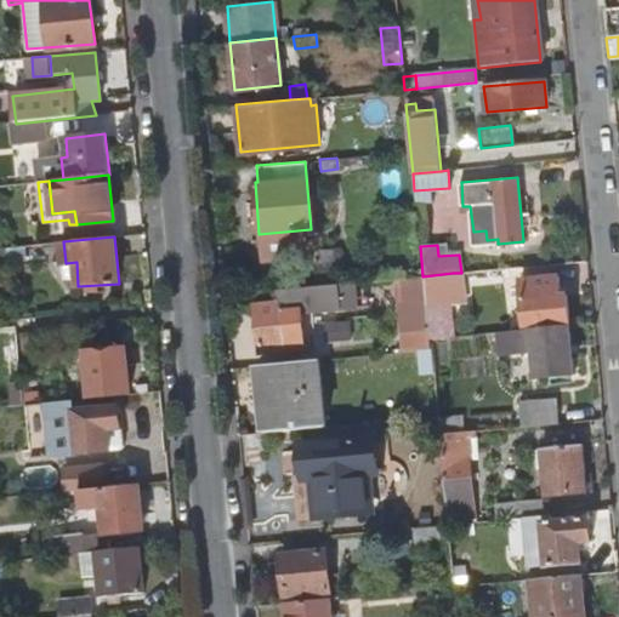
[(554,296),(550,264),(518,268),(524,323),(567,318),(564,295),(554,296)]
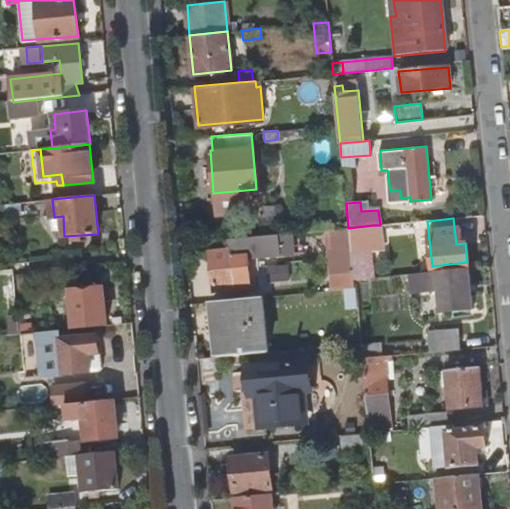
[(348,228),(349,241),(374,239),(373,225),(348,228)]
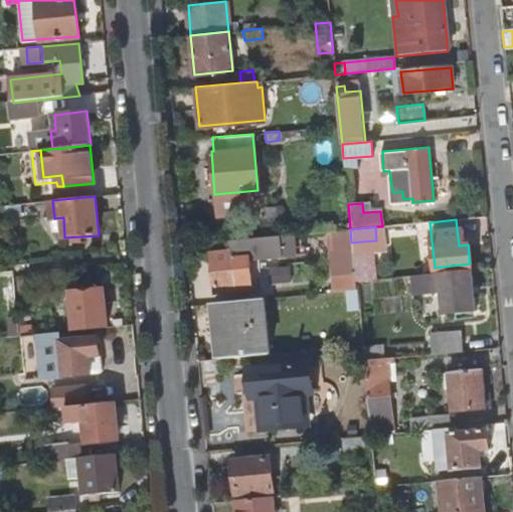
[(343,280),(344,290),(356,288),(355,280),(351,242),(350,229),(333,230),(337,268),(330,269),(331,281),(343,280)]
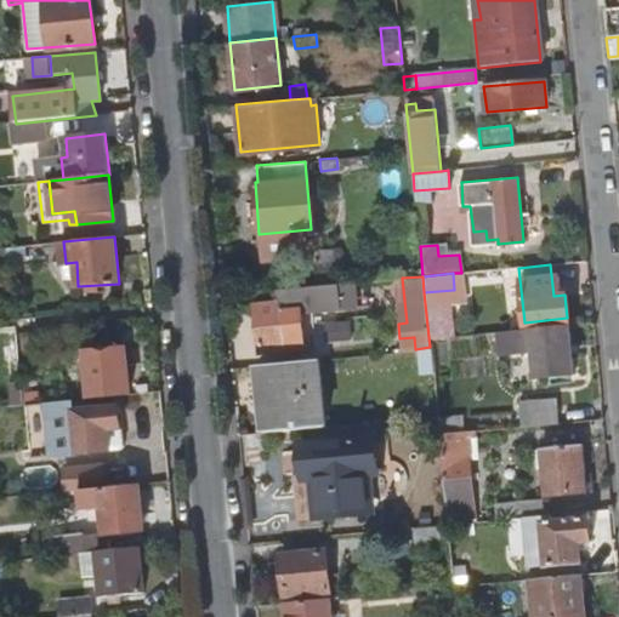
[(338,307),(335,284),(277,289),(278,301),(254,302),(257,350),(304,347),(300,310),(338,307)]
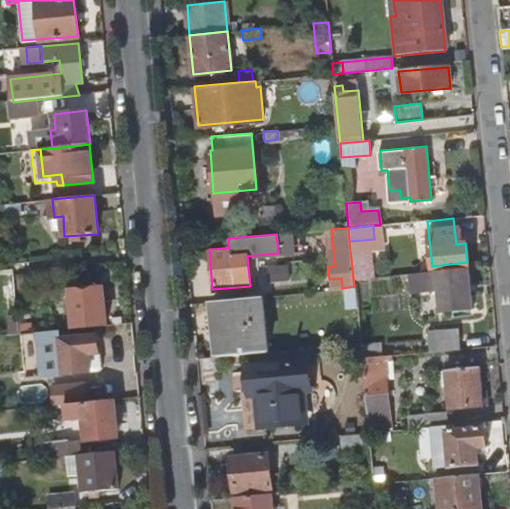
[(468,268),(410,273),(412,284),(426,283),(426,287),(438,286),(440,306),(434,307),(434,312),(472,308),(468,268)]
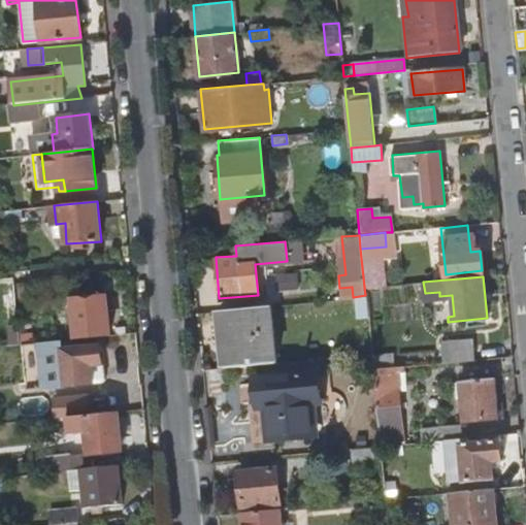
[(355,315),(366,313),(365,295),(353,297),(355,315)]
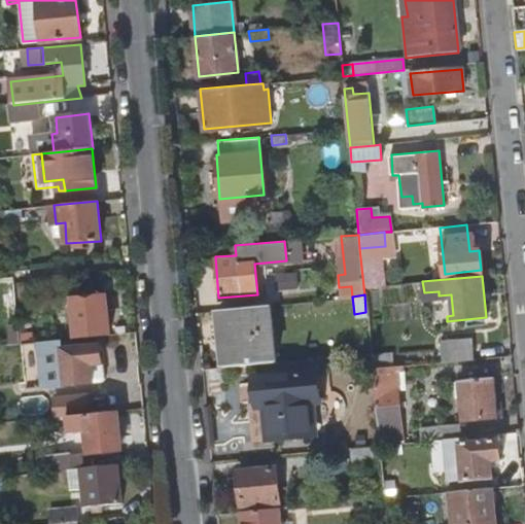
[(71,300),(75,338),(100,336),(110,335),(105,297),(71,300)]
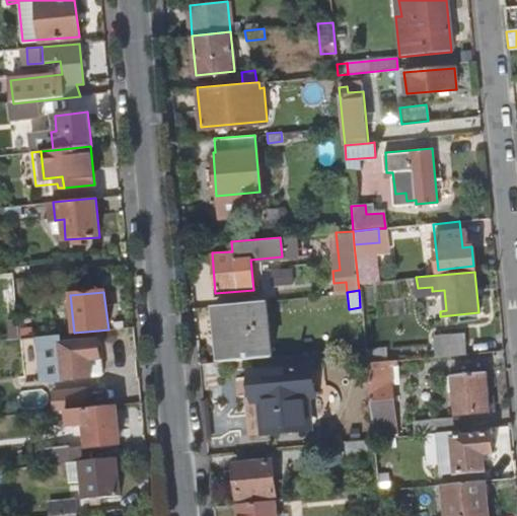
[(265,300),(216,305),(222,360),(271,356),(265,300)]
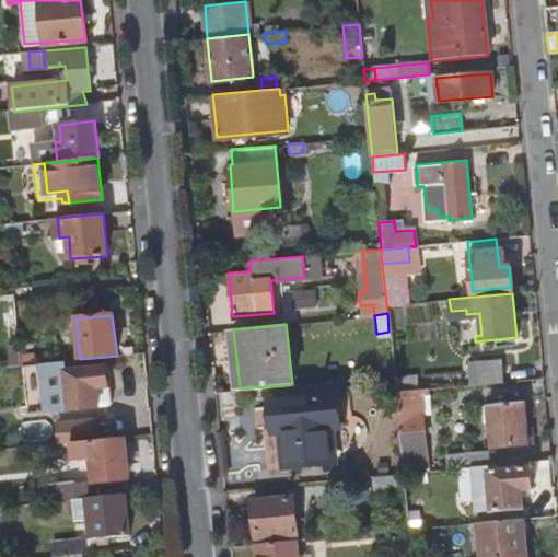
[(495,351),(495,359),(497,382),(529,380),(527,355),(511,356),(511,349),(495,351)]
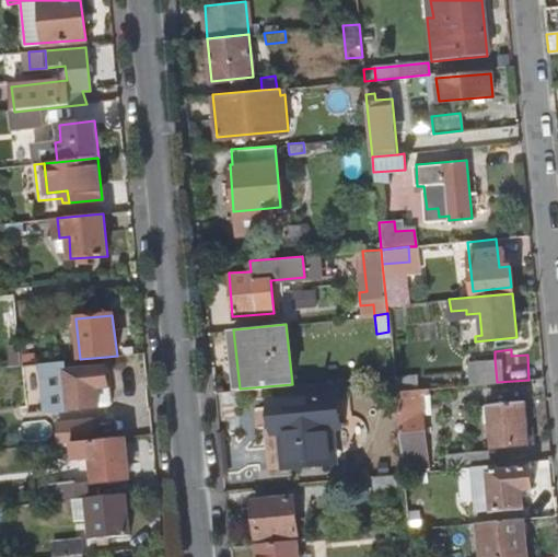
[(80,359),(65,361),(69,407),(100,405),(97,386),(108,385),(106,357),(80,359)]
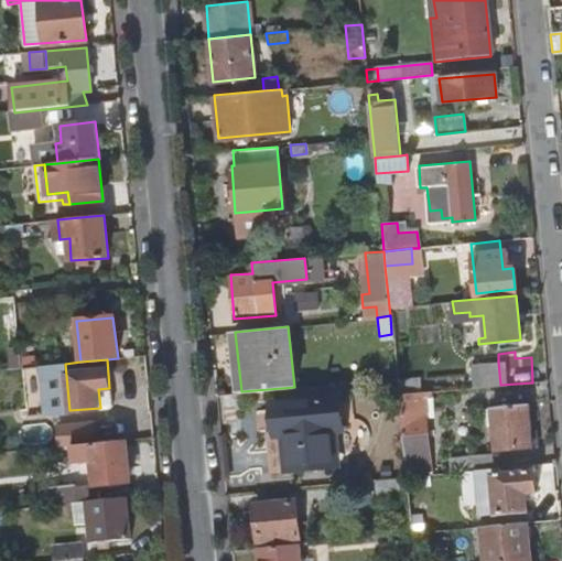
[(500,385),(498,362),(471,365),(473,387),(500,385)]
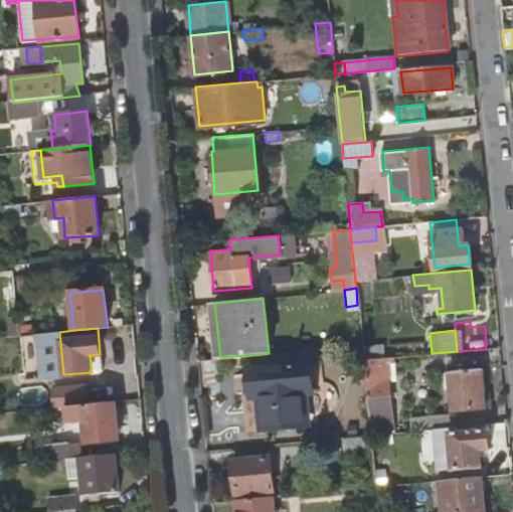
[(393,433),(385,357),(363,359),(370,435),(393,433)]
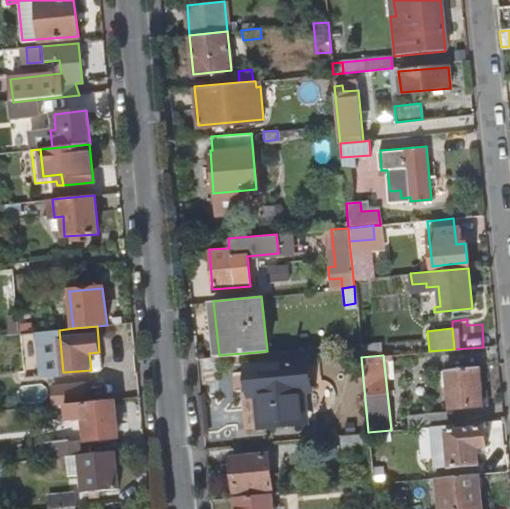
[(257,423),(259,426),(301,423),(300,412),(318,411),(322,406),(322,401),(317,396),(314,366),(305,367),(304,362),(246,366),(246,371),(231,372),(233,391),(244,390),(247,424),(257,423)]
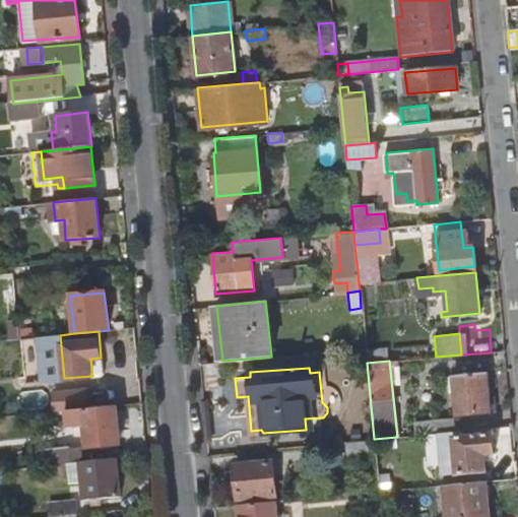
[(484,373),(452,375),(456,414),(489,410),(484,373)]
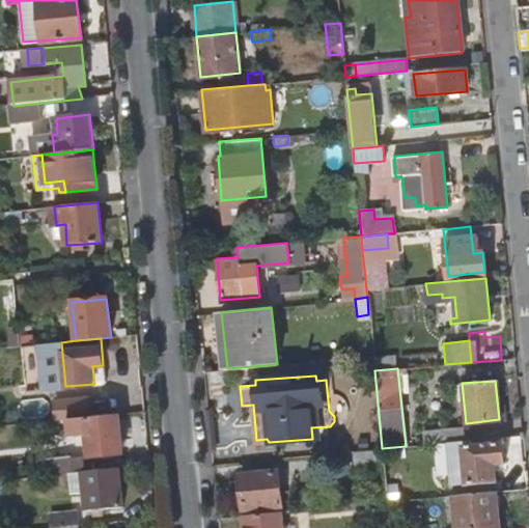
[(67,419),(78,418),(76,401),(49,405),(50,421),(67,419)]
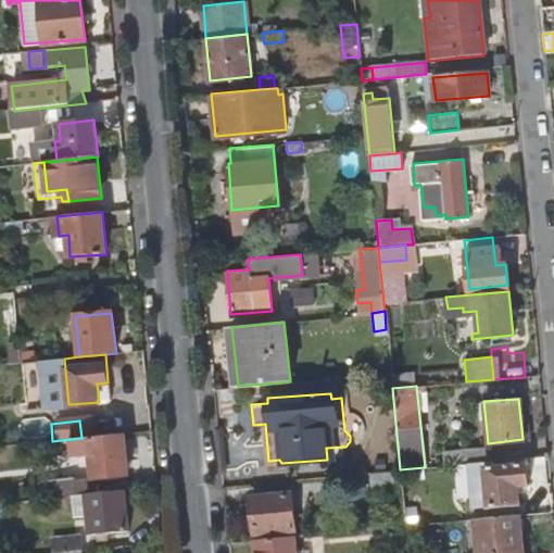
[(127,473),(124,434),(82,438),(71,439),(73,457),(91,456),(92,476),(127,473)]
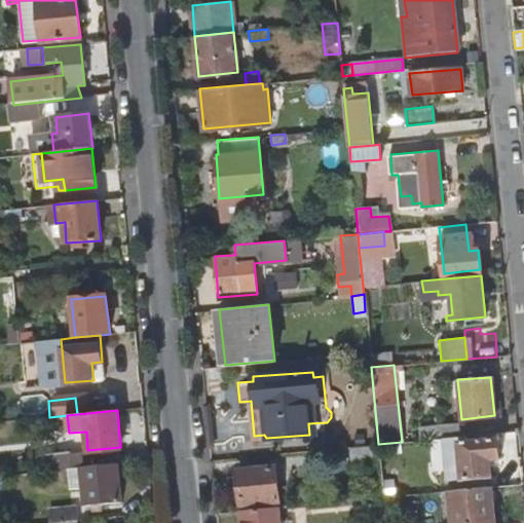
[(458,442),(462,479),(490,477),(489,460),(498,459),(496,438),(458,442)]
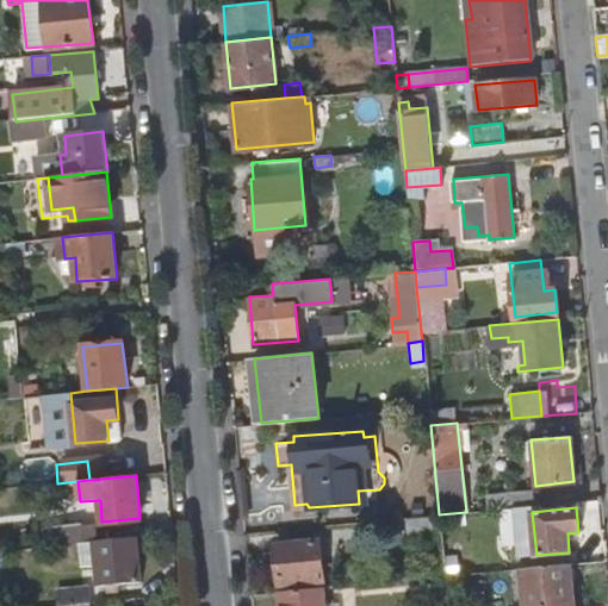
[(439,514),(423,516),(426,539),(441,538),(439,514)]
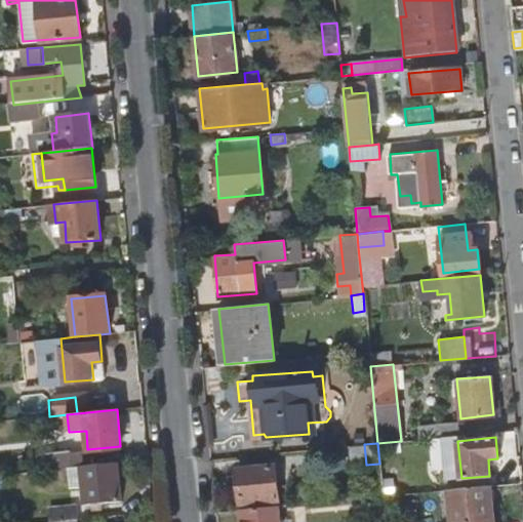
[(33,453),(35,471),(72,467),(70,450),(33,453)]
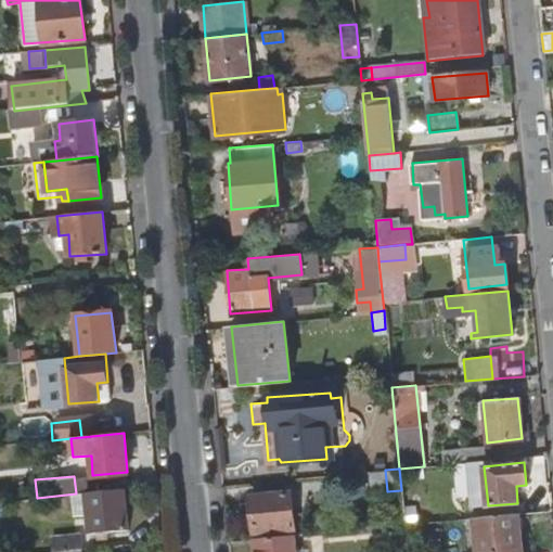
[(121,489),(86,492),(89,533),(127,528),(121,489)]
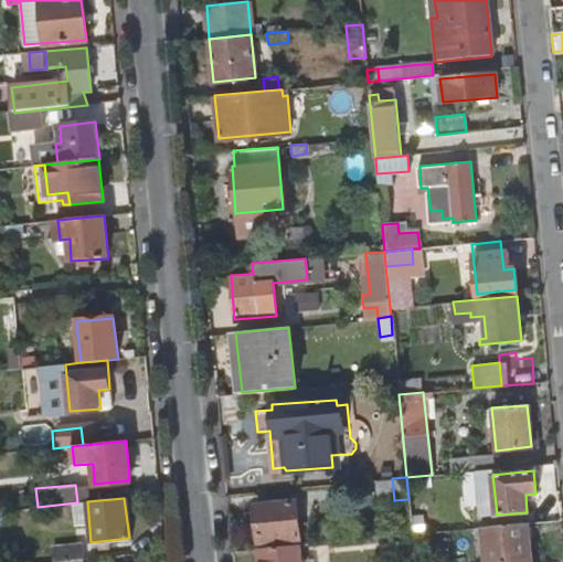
[(298,544),(293,500),(253,505),(256,548),(298,544)]
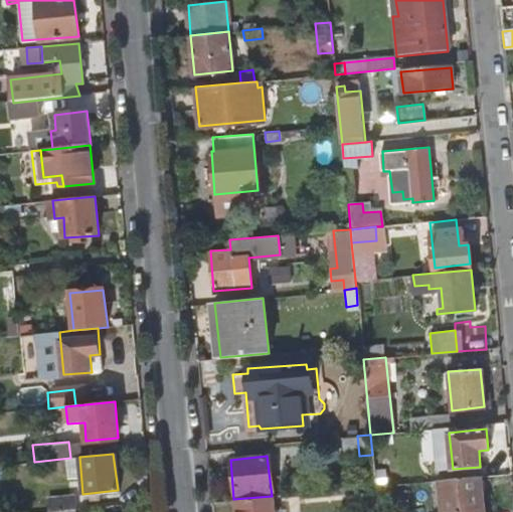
[(483,511),(480,476),(439,480),(441,511),(483,511)]
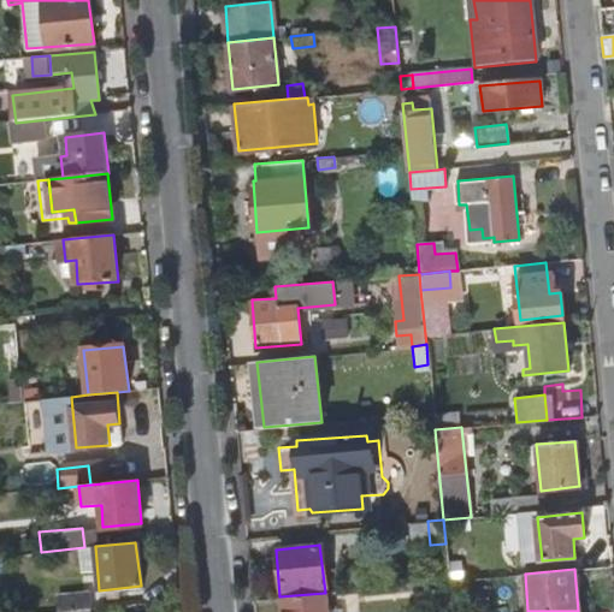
[(63,611),(87,610),(86,592),(62,594),(63,611)]
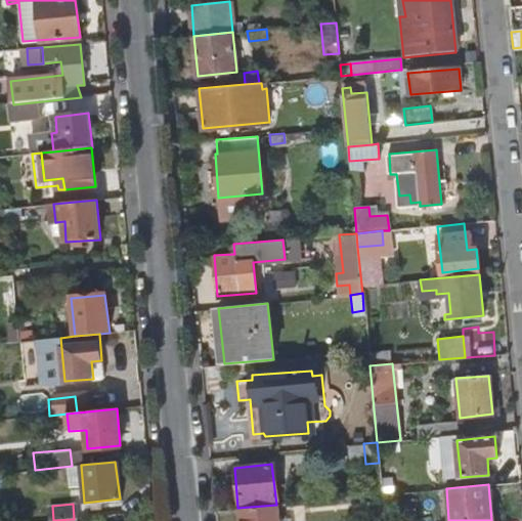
[(277,520),(276,505),(237,508),(238,520),(277,520)]
